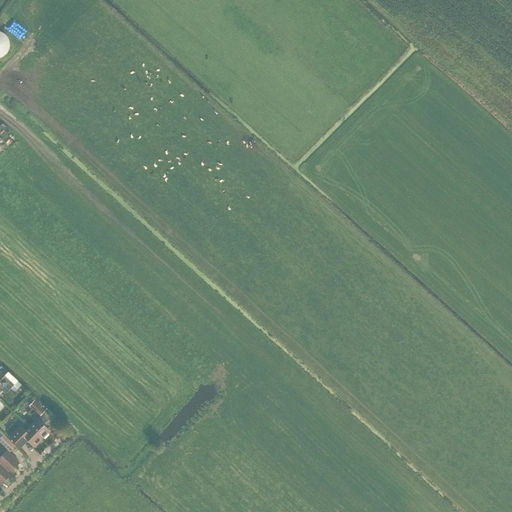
[(0,52),(15,48),(8,29),(0,31),(0,52)]
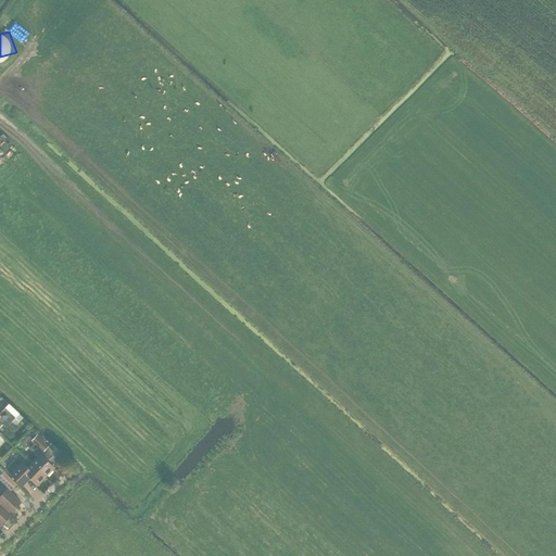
[(0,426),(2,425),(5,428),(15,417),(4,407),(0,412),(0,426)]
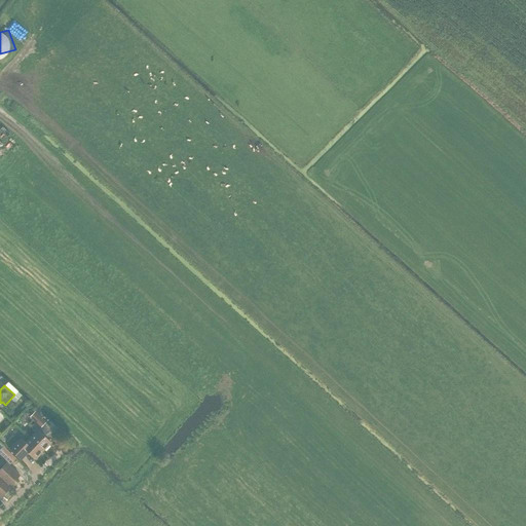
[(42,417),(35,411),(29,417),(36,423),(42,417)]
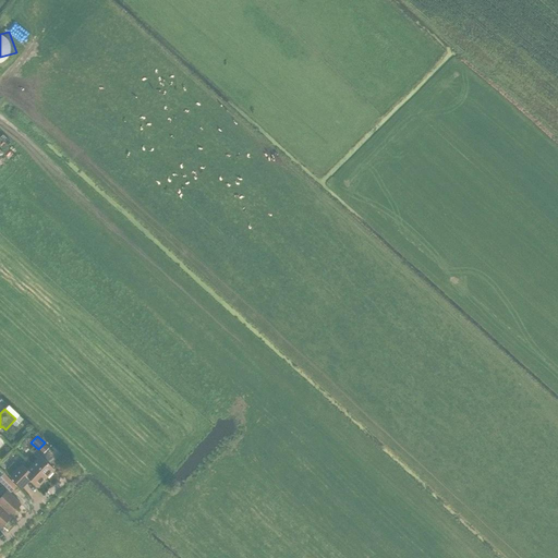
[(38,458),(32,464),(46,478),(55,469),(40,456),(43,455),(37,449),(33,453),(38,458)]
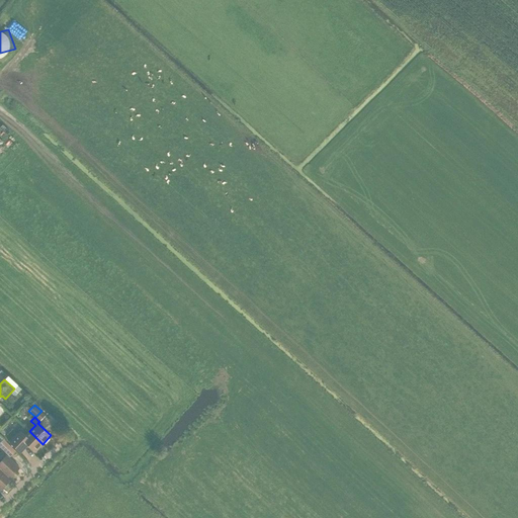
[(34,452),(42,444),(29,431),(25,435),(20,431),(9,443),(20,454),(28,446),(34,452)]
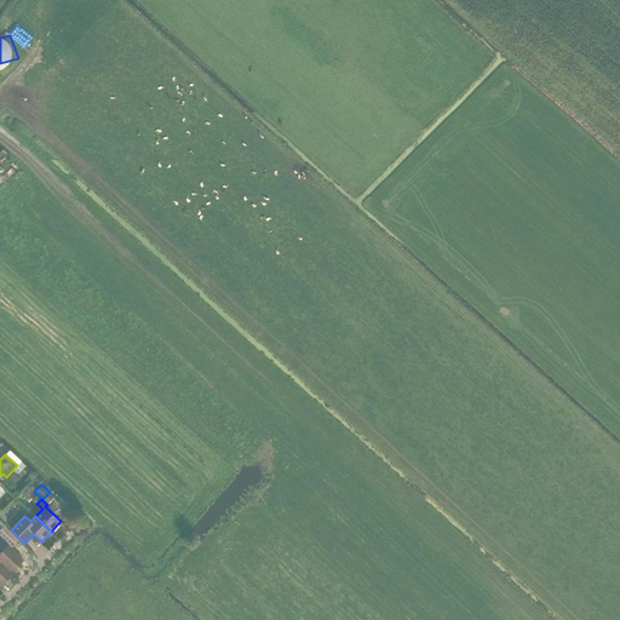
[(18,540),(4,526),(0,529),(0,535),(12,547),(18,540)]
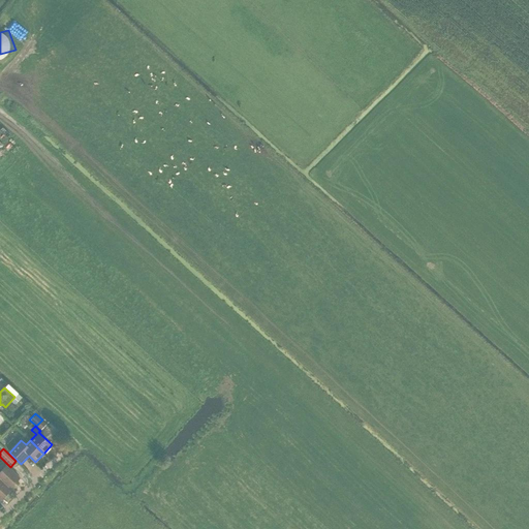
[(0,471),(0,477),(10,488),(20,478),(6,465),(0,471)]
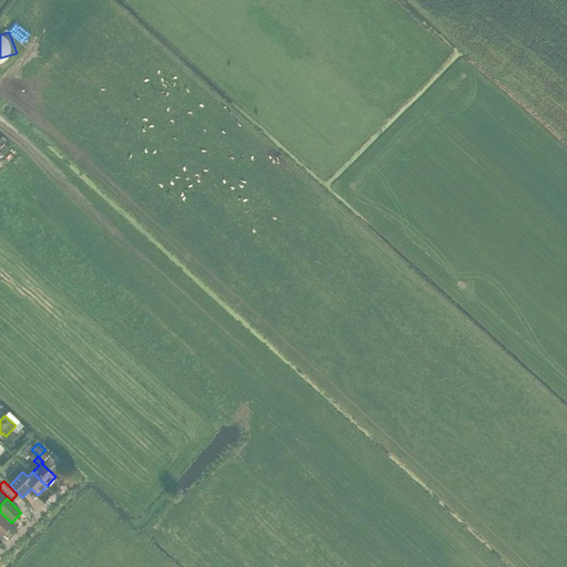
[(0,534),(1,536),(11,525),(0,514),(0,534)]
